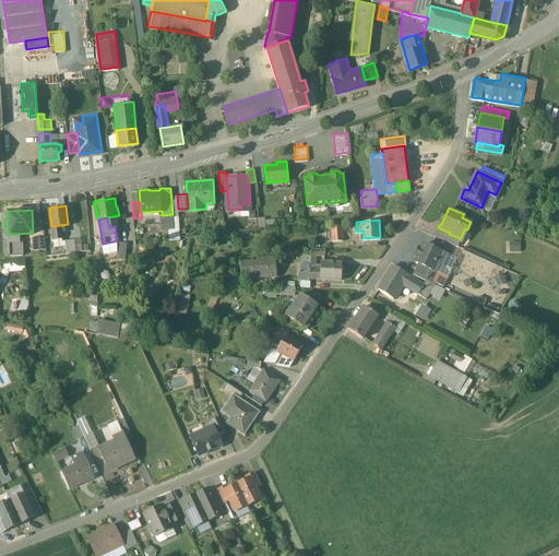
[(342,224),(331,225),(332,240),(343,239),(342,224)]
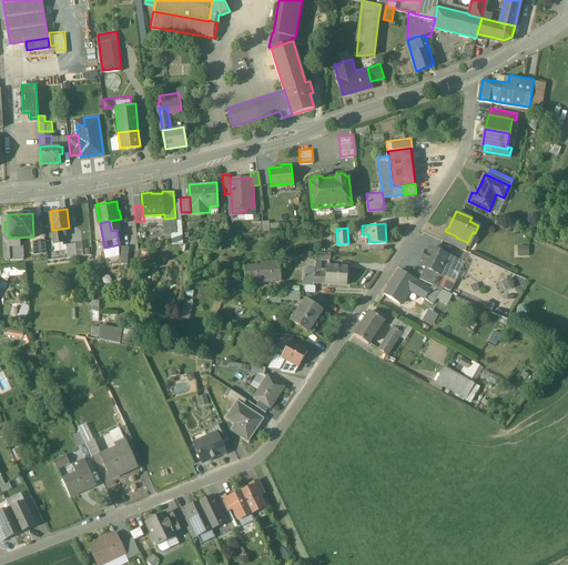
[(62,229),(52,230),(54,242),(63,241),(62,229)]
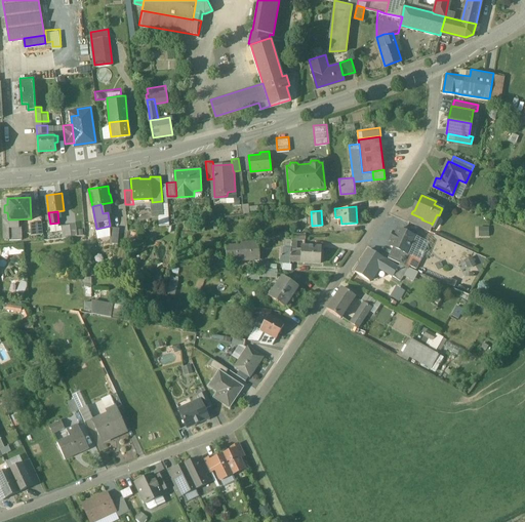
[(422,218),(411,213),(408,219),(429,229),(432,224),(421,219),(422,218)]
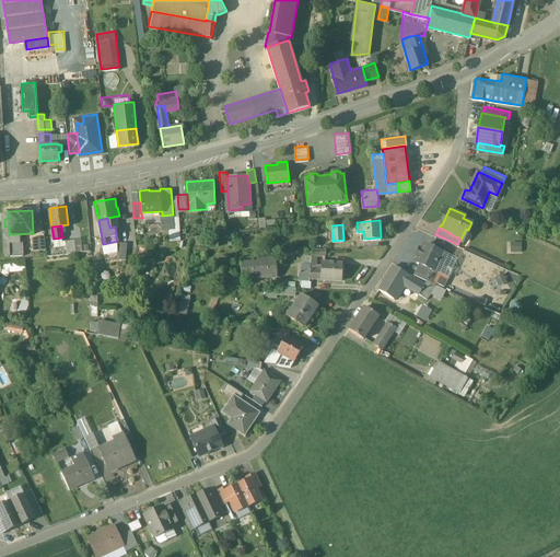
[(18,234),(9,234),(10,255),(23,254),(22,241),(18,241),(18,234)]
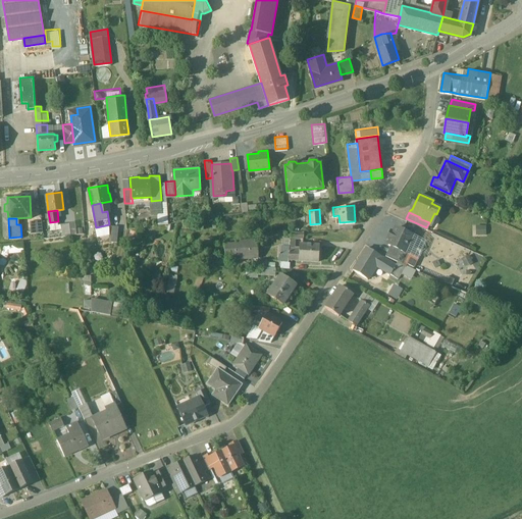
[(69,221),(61,222),(62,235),(70,234),(69,221)]
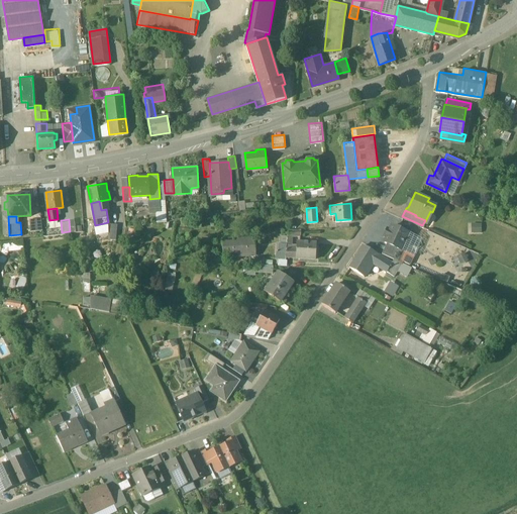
[(473,230),(482,230),(482,220),(473,220),(473,230)]
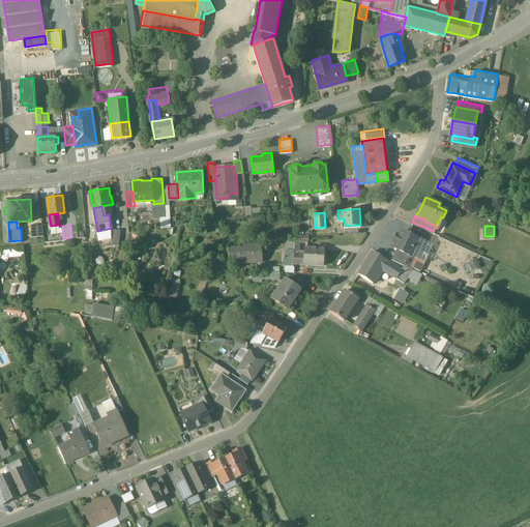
[(113,227),(112,242),(119,243),(120,228),(113,227)]
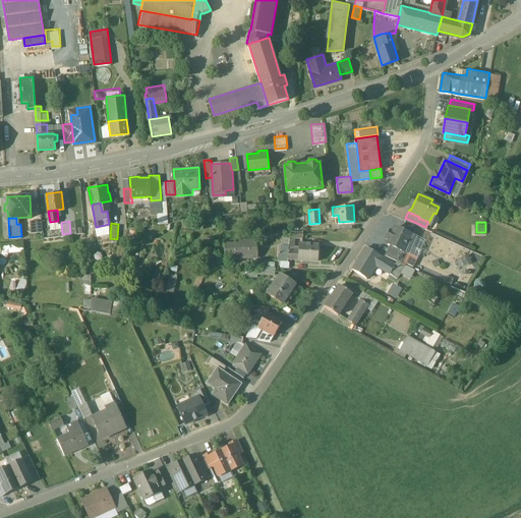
[(414,234),(396,226),(394,231),(391,229),(388,236),(391,237),(388,242),(390,243),(401,248),(403,241),(405,241),(407,242),(410,243),(414,234)]
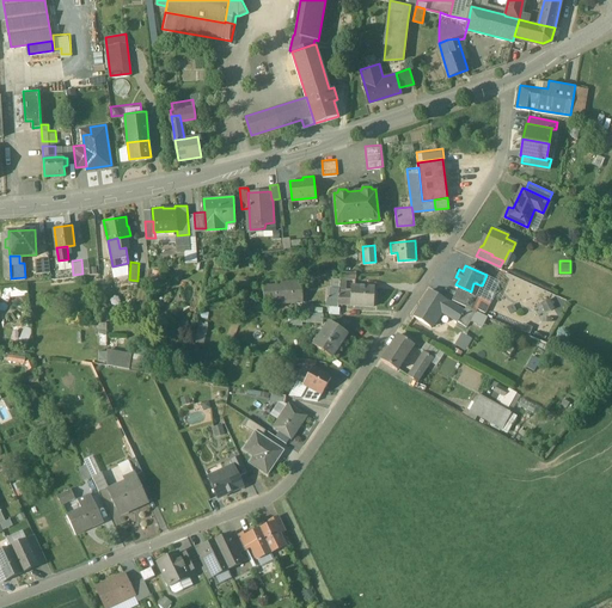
[(341,277),(332,277),(332,287),(344,288),(346,278),(341,278),(341,277)]
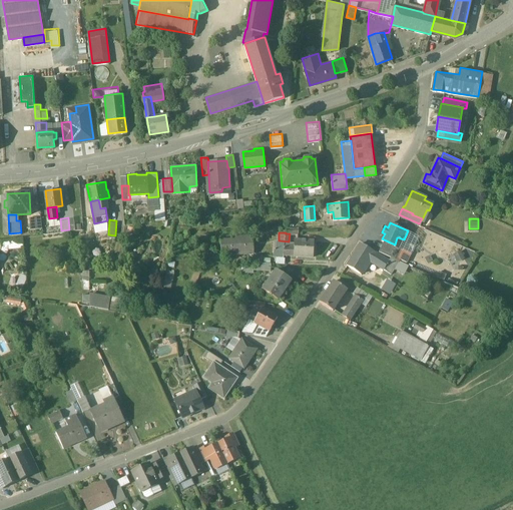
[(252,235),(232,236),(232,238),(220,239),(221,253),(253,251),(252,235)]
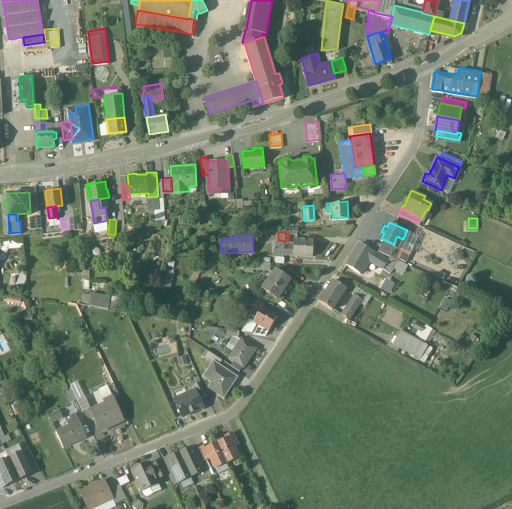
[(288,243),(288,241),(278,240),(274,240),(273,256),(283,257),(284,253),(296,254),(296,255),(312,255),(313,239),(297,238),(297,239),(294,239),(294,243),(288,243)]
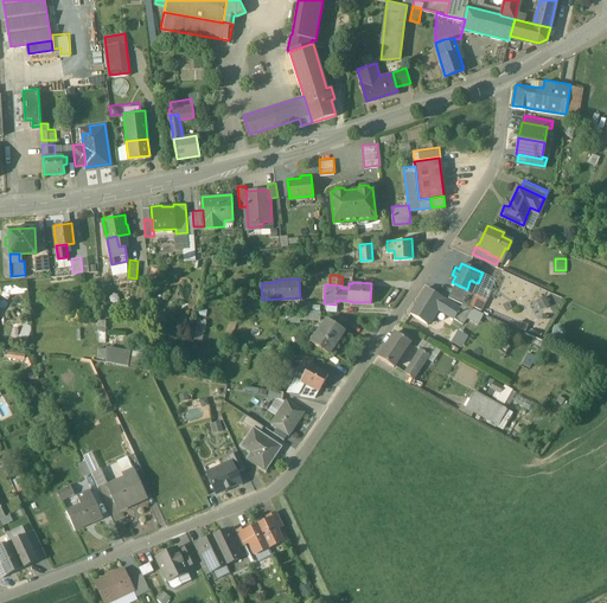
[(467,289),(454,283),(448,296),(462,302),(468,305),(474,292),(467,289)]
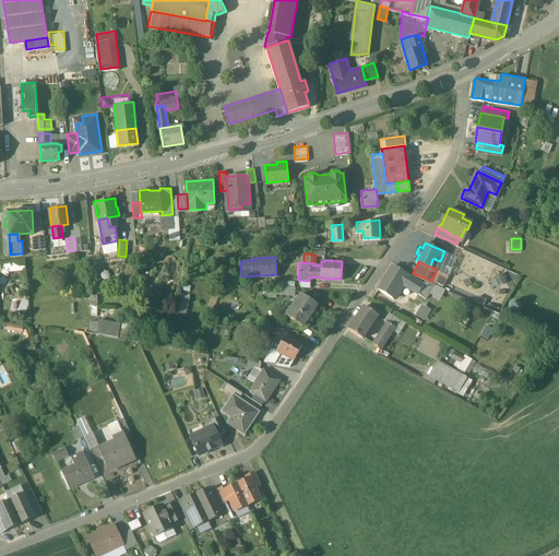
[(408,273),(393,263),(379,287),(394,296),(403,283),(408,273)]
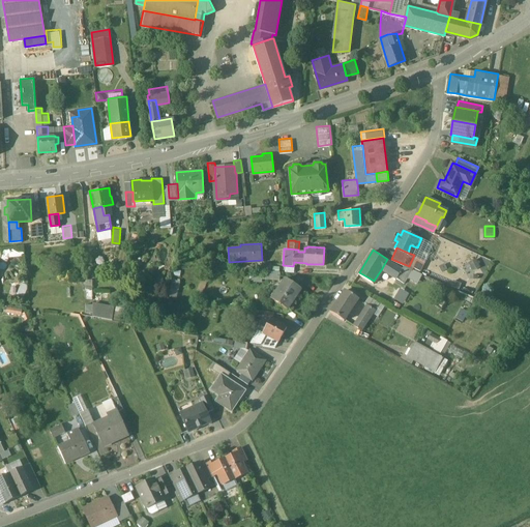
[(402,268),(387,259),(382,268),(398,276),(400,272),(402,268)]
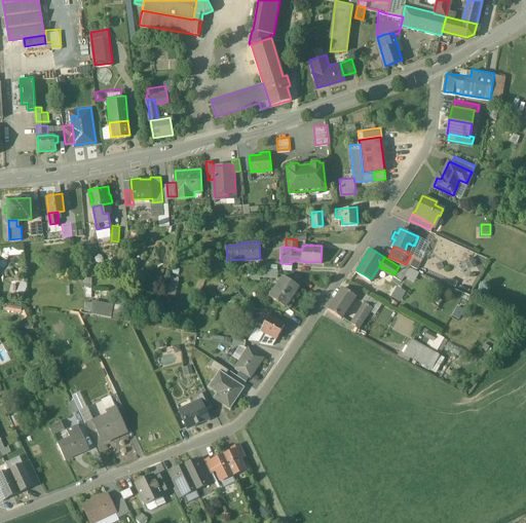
[(409,266),(401,262),(399,266),(397,270),(400,272),(404,274),(409,266)]
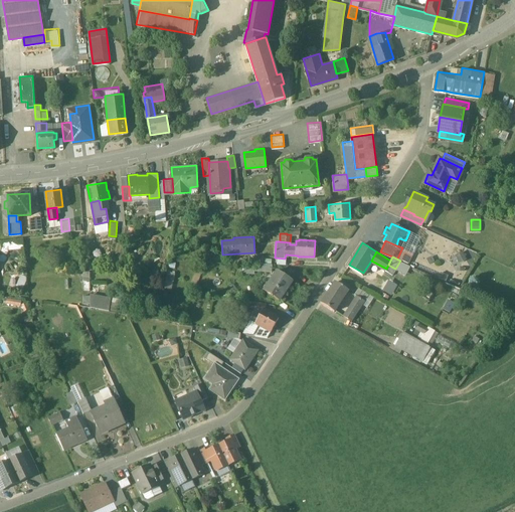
[(273,271),(273,263),(245,262),(245,270),(273,271)]
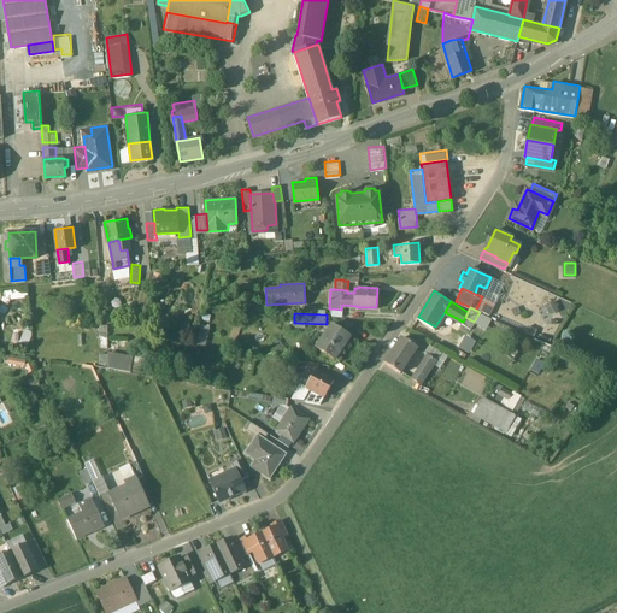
[(207,342),(210,322),(200,320),(199,341),(207,342)]
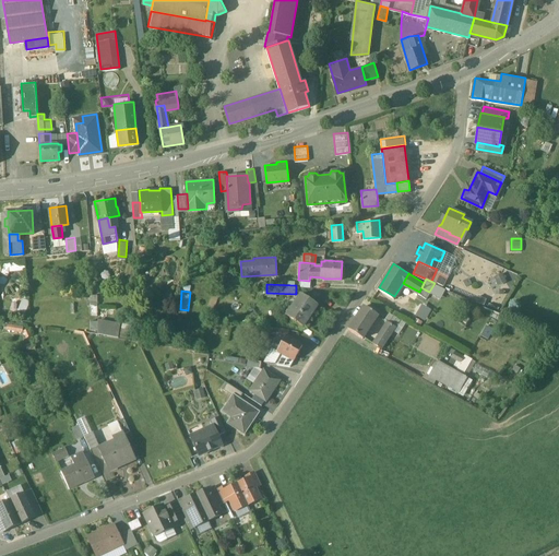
[(318,304),(301,293),(292,307),(286,315),(302,326),(318,304)]
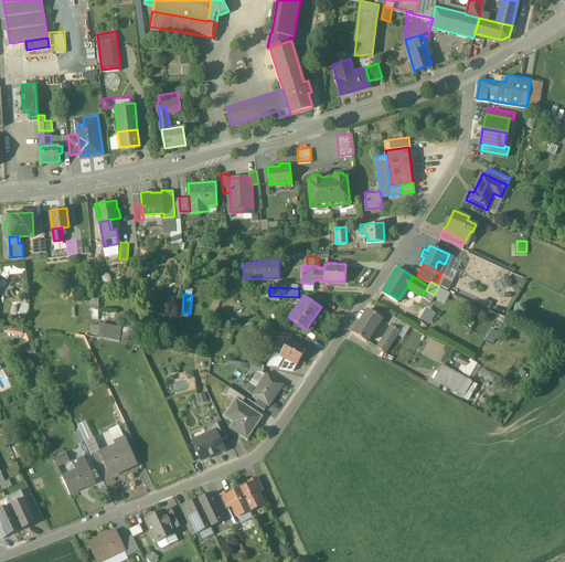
[(383,317),(368,307),(353,331),(368,339),(383,317)]
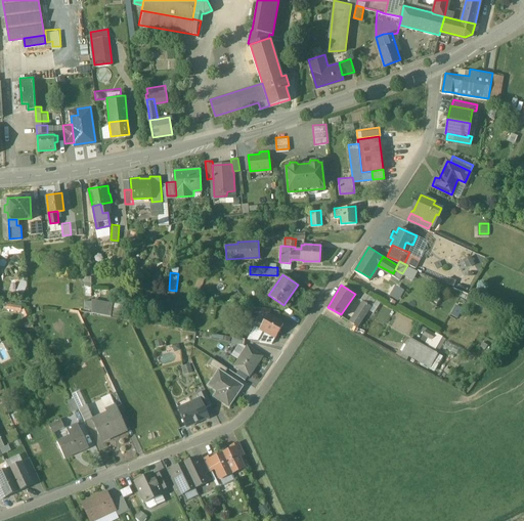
[(269,286),(265,292),(268,295),(273,288),(269,286)]
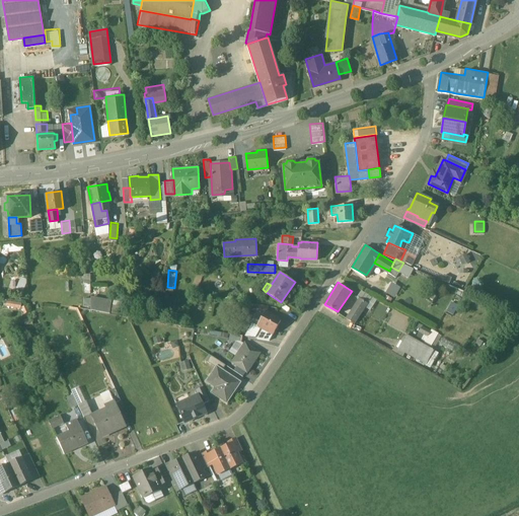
[(399,286),(395,283),(388,293),(393,296),(399,286)]
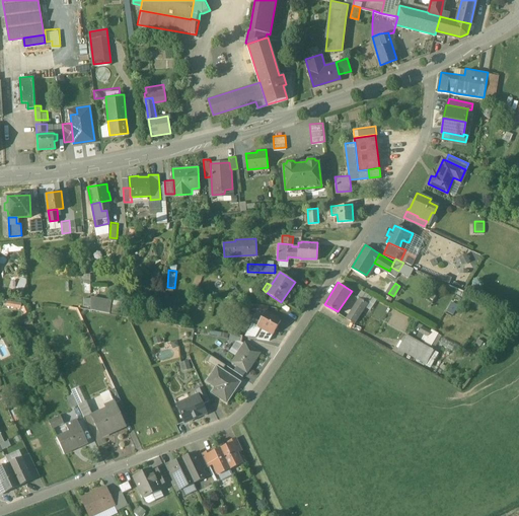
[(436,295),(431,292),(427,298),(433,301),(436,295)]
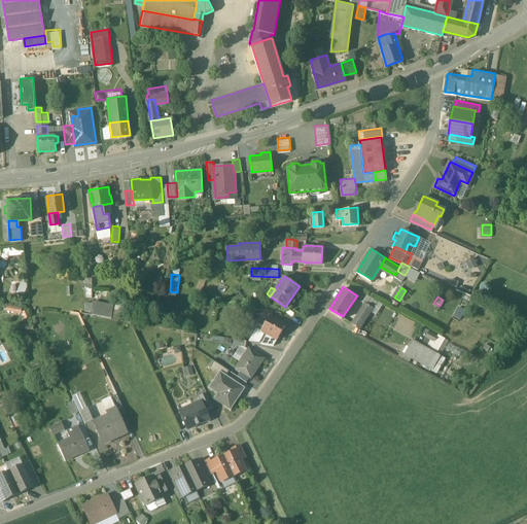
[(93,309),(93,314),(112,315),(113,302),(86,300),(85,308),(93,309)]
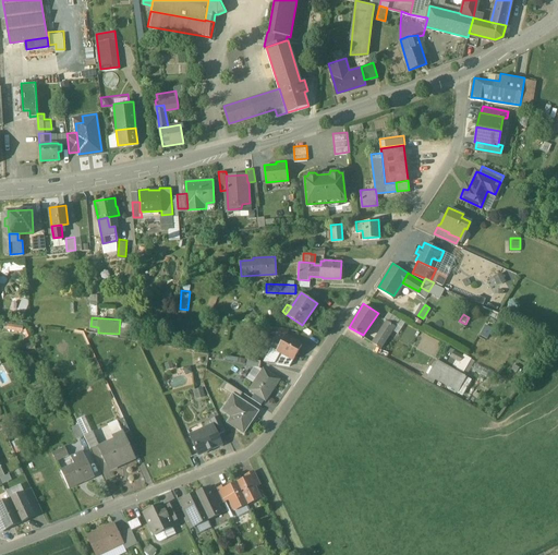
[(387,318),(372,341),(380,347),(396,324),(387,318)]
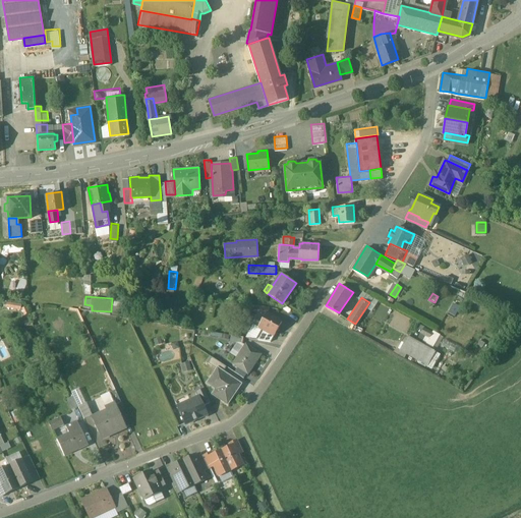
[(395,310),(391,324),(407,329),(411,315),(395,310)]
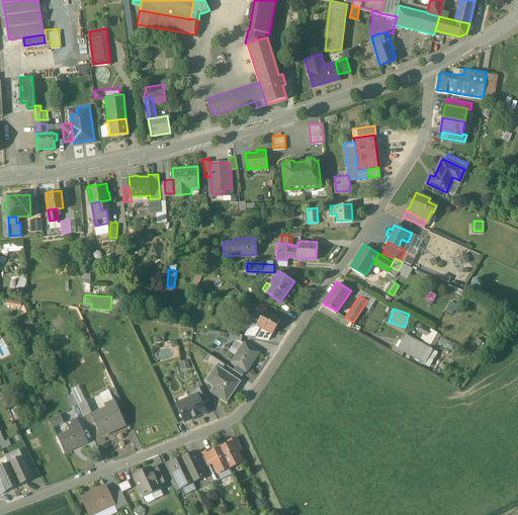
[(280,318),(264,310),(261,316),(257,323),(261,326),(272,332),(280,318)]
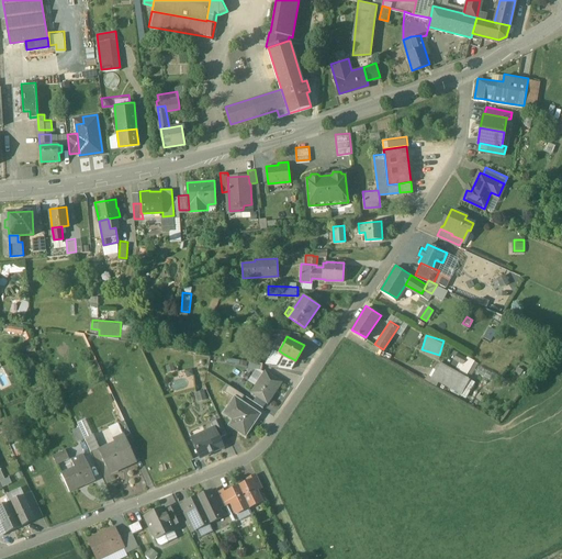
[(283,343),(277,338),(277,339),(276,342),(272,347),(279,350),(283,343)]
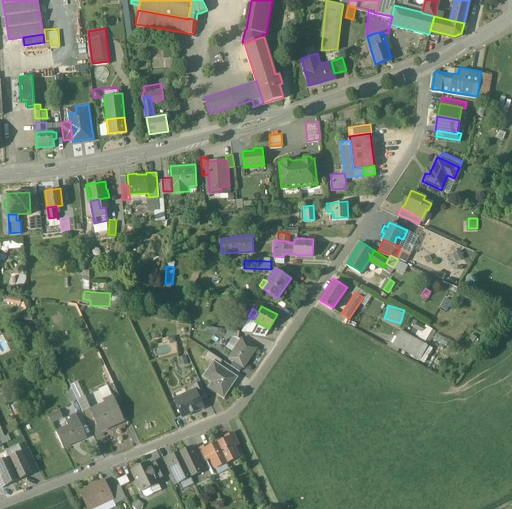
[(408,332),(424,341),(431,327),(425,323),(424,324),(415,320),(408,332)]
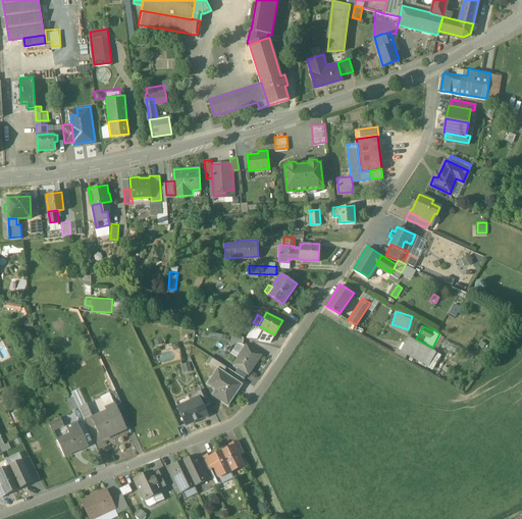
[(274,334),(263,328),(257,339),(270,341),(274,334)]
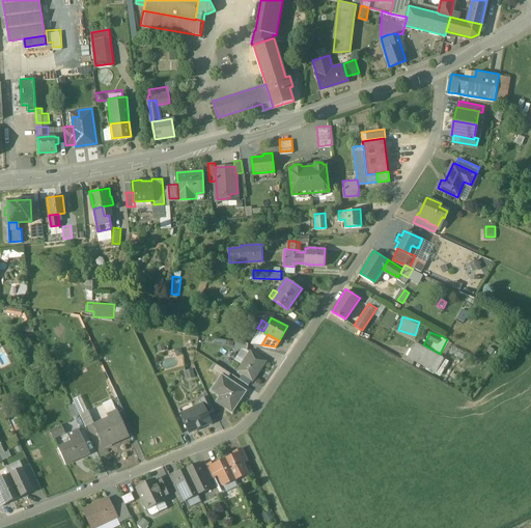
[(248,341),(235,339),(234,346),(242,349),(247,349),(248,341)]
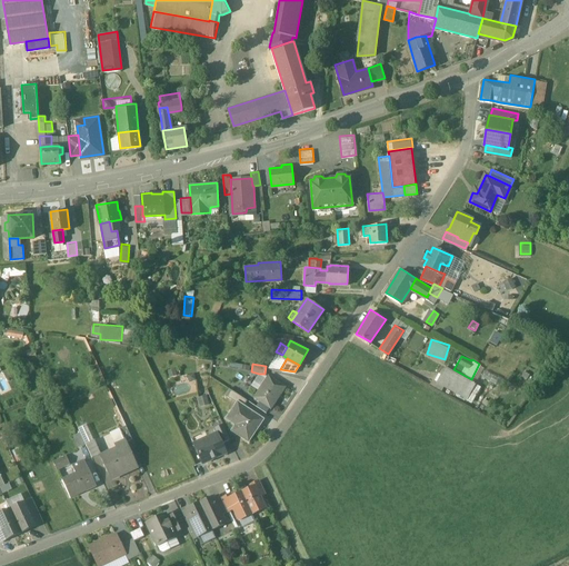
[(453,369),(446,365),(437,380),(467,397),(476,381),(471,379),(453,369)]
